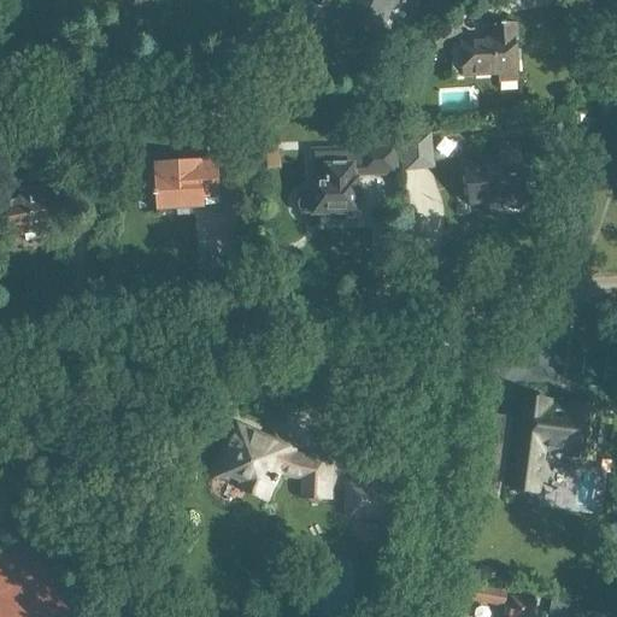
[(122,0),(122,5),(148,10),(151,0),(122,0)]
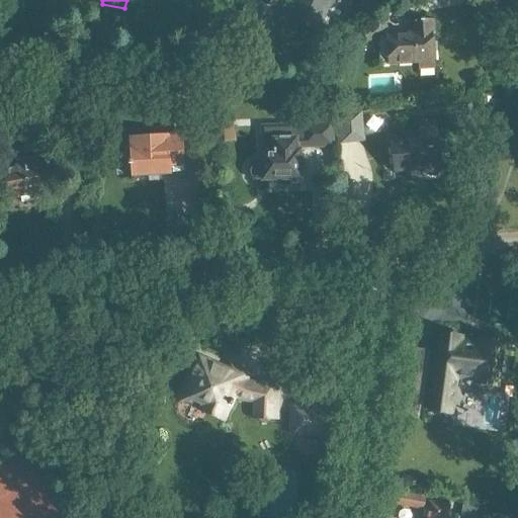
[(279,0),(261,0),(260,4),(278,8),(279,0)]
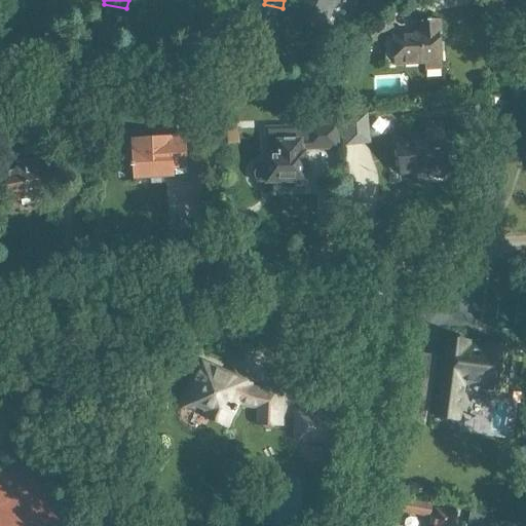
[(98,38),(99,39),(97,50),(120,54),(125,12),(102,13),(101,24),(99,27),(98,38)]
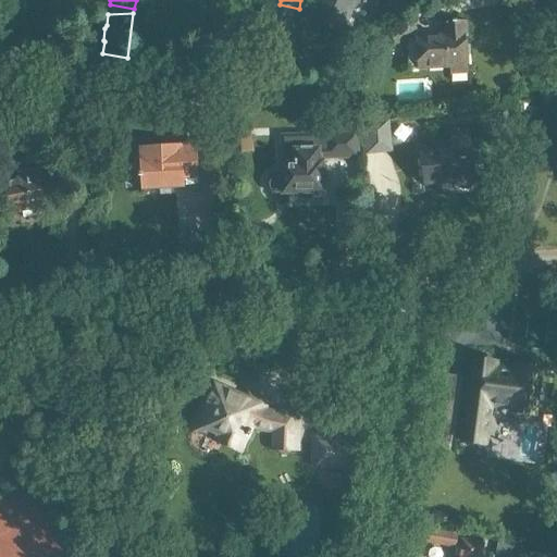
[(467,67),(463,21),(444,22),(445,35),(413,37),(406,41),(408,71),(467,67)]
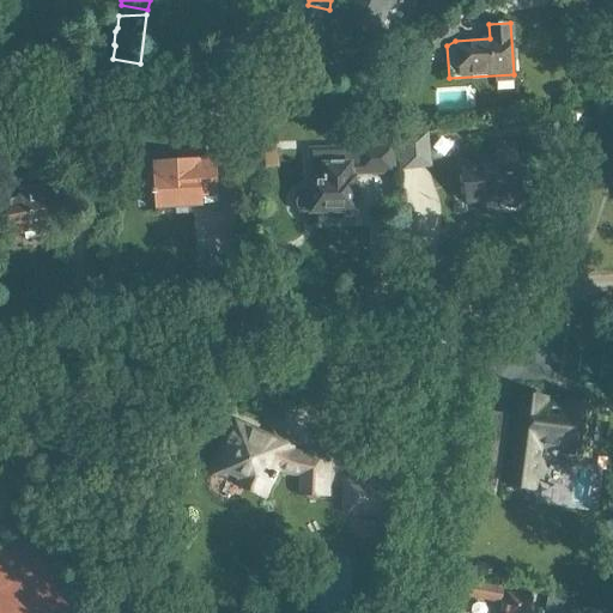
[(432,129),(431,115),(412,116),(412,131),(432,129)]
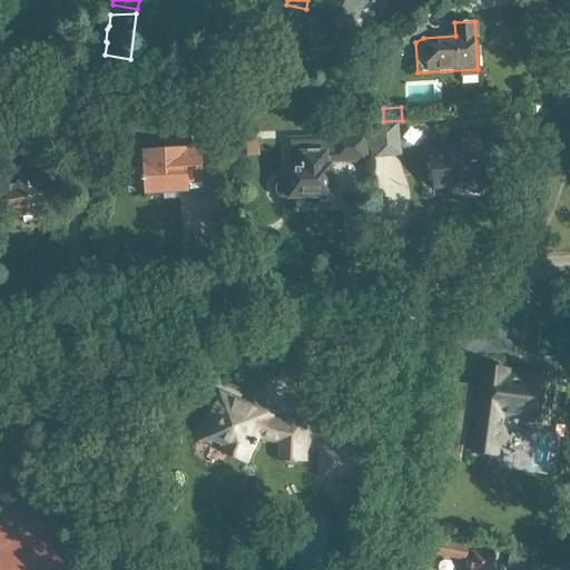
[(401,144),(399,123),(385,124),(387,145),(401,144)]
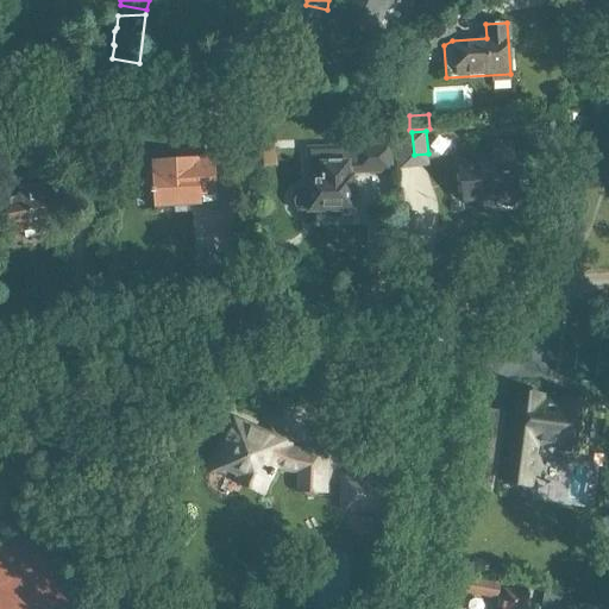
[(278,154),(277,140),(245,143),(249,169),(277,165),(276,154),(278,154)]
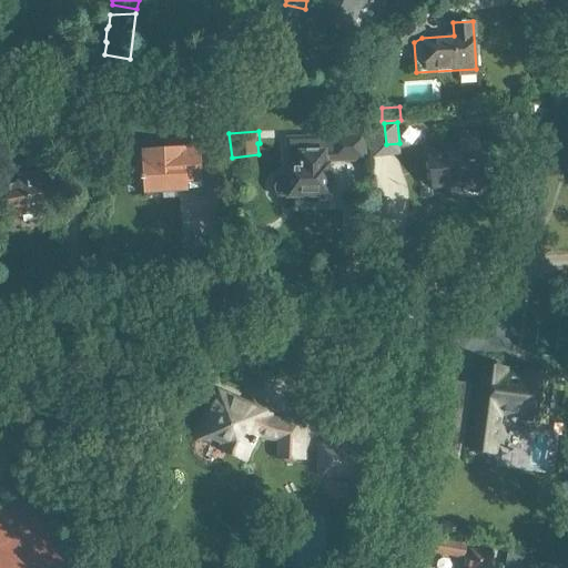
[(458,135),(460,154),(430,158),(433,189),(464,185),(466,190),(467,192),(469,193),(470,193),(473,194),(477,193),(480,192),(482,190),(483,189),(484,185),(478,133),(458,135)]
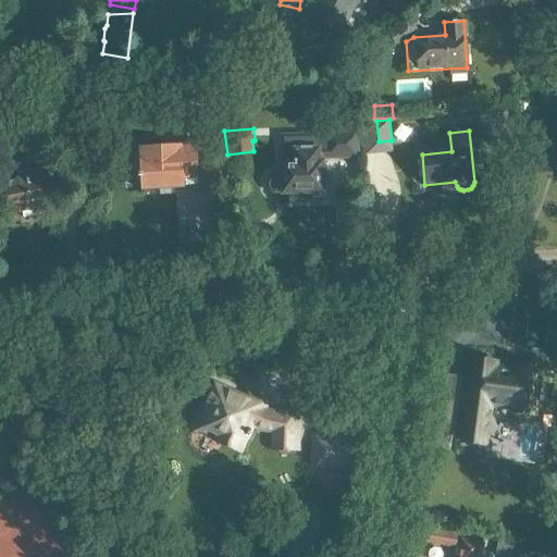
[(324,134),(324,149),(294,150),(295,164),(282,164),(282,176),(273,176),(272,177),(271,178),(269,181),(269,183),(269,186),(269,188),(271,192),(273,193),(274,194),(301,193),(301,199),(321,199),(320,159),(359,158),(357,133),(324,134)]
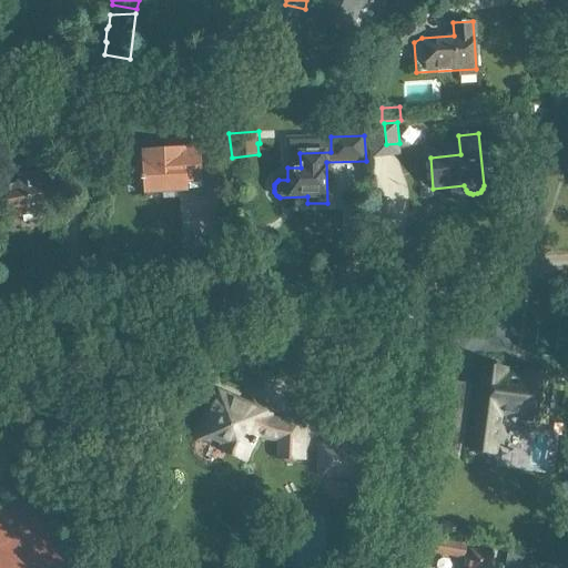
[(143,162),(142,162),(143,193),(163,192),(174,192),(186,191),(186,183),(202,182),(204,182),(202,145),(142,151),(143,162)]
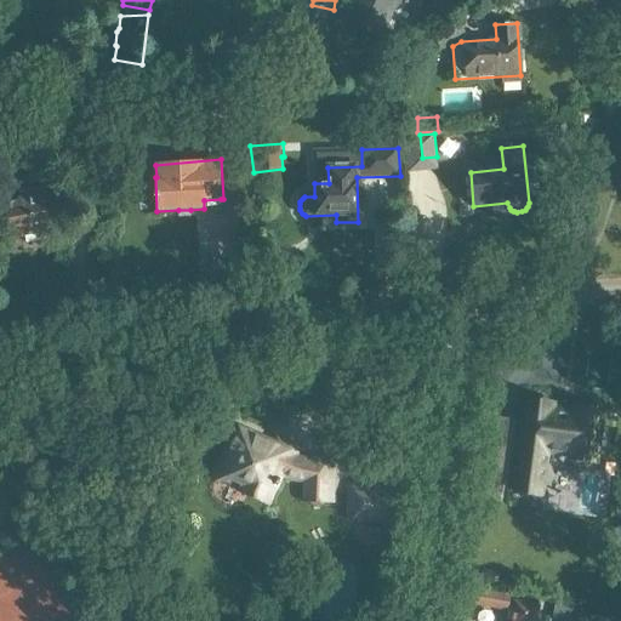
[(24,191),(26,199),(3,203),(10,240),(61,231),(53,193),(47,194),(45,187),(24,191)]
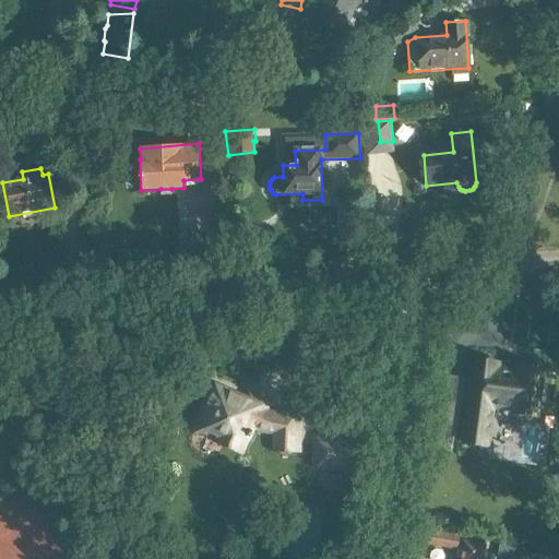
[(474,360),(464,443),(487,447),(492,408),(514,412),(513,414),(535,417),(542,369),(520,367),(520,370),(498,367),(498,364),(474,360)]
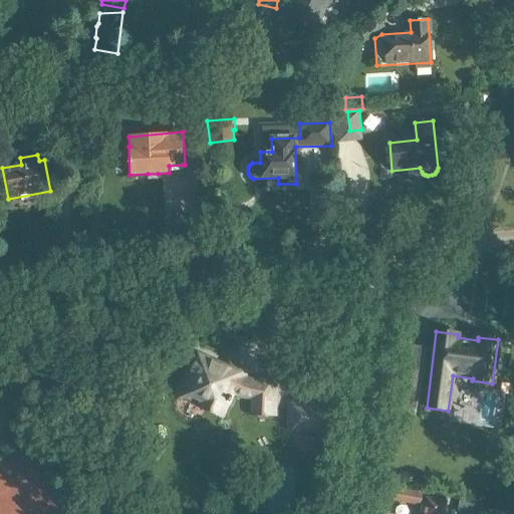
[(189,380),(183,395),(201,403),(199,408),(219,417),(224,405),(228,407),(234,394),(236,395),(238,396),(239,397),(241,398),(243,398),(245,398),(247,398),(249,398),(251,398),(252,399),(251,415),(255,415),(255,416),(258,419),(266,420),(269,417),(269,416),(276,416),(277,381),(245,379),(199,358),(195,368),(190,366),(185,378),(189,380)]
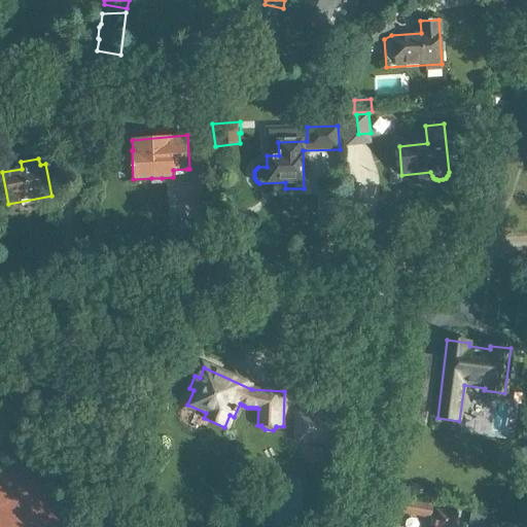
[(426,419),(432,372),(419,370),(413,417),(426,419)]
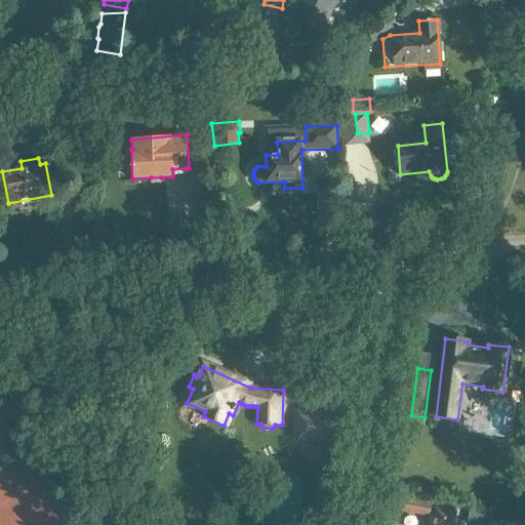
[(293,408),(292,441),(333,442),(334,409),(293,408)]
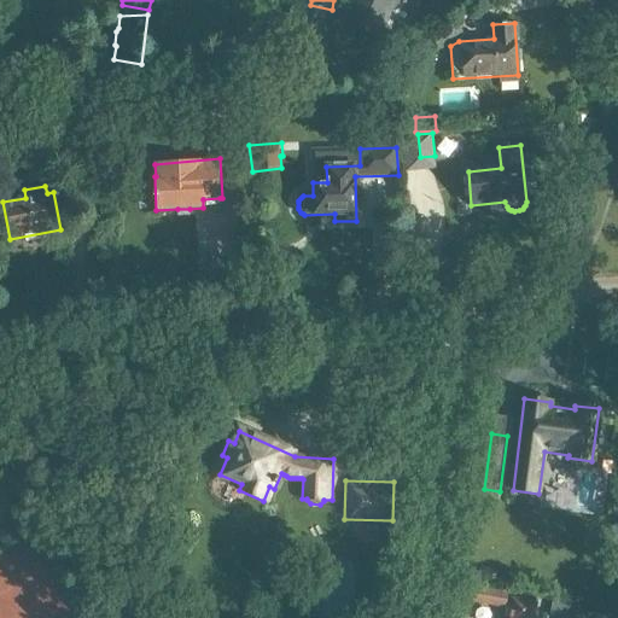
[(467,586),(464,602),(484,605),(488,588),(467,586)]
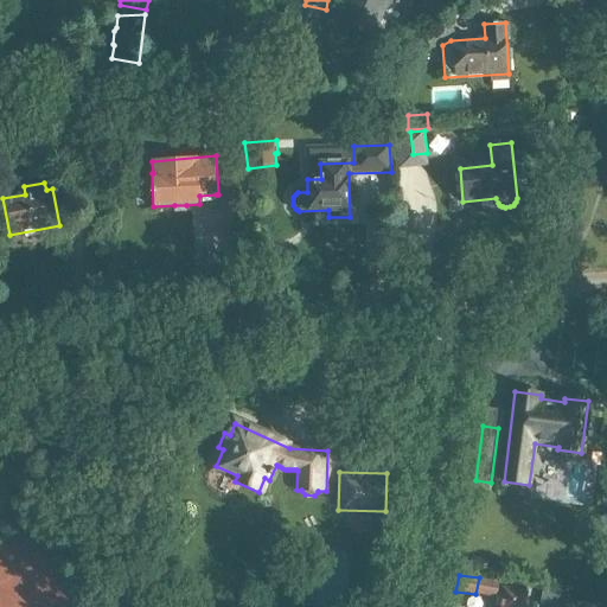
[(498,606),(524,606),(526,593),(502,589),(498,606)]
